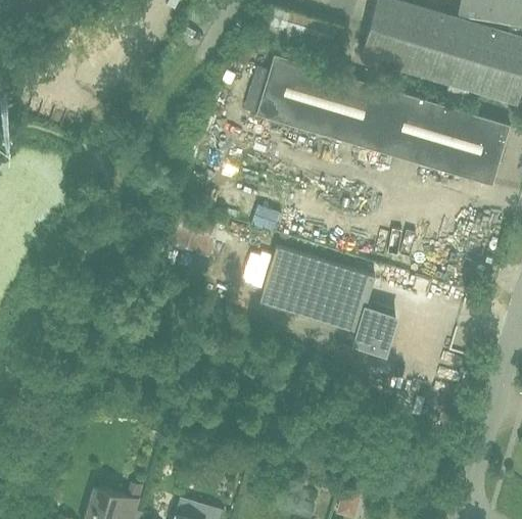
[(291,0),(273,0),(268,11),(303,32),(314,12),(291,0)]
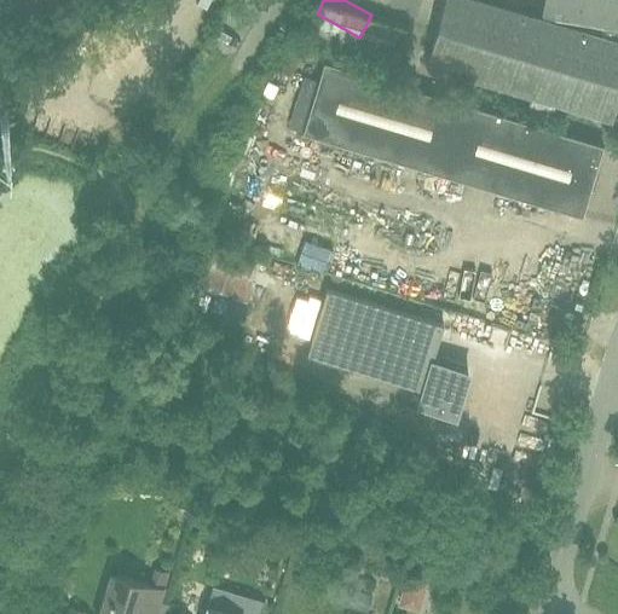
[(617,96),(617,0),(543,0),(541,22),(468,0),(444,0),(425,68),(610,123),(617,96)]
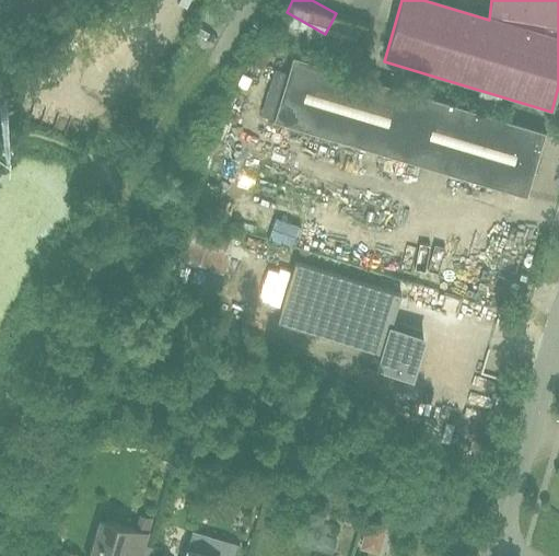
[(252,88),(260,57),(251,55),(242,84),(252,88)]
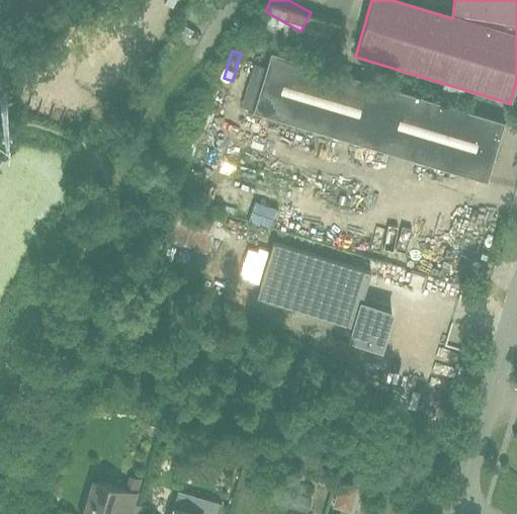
[(271,55),(266,71),(253,67),(240,110),(253,114),(254,113),(486,182),(504,123),(271,55)]
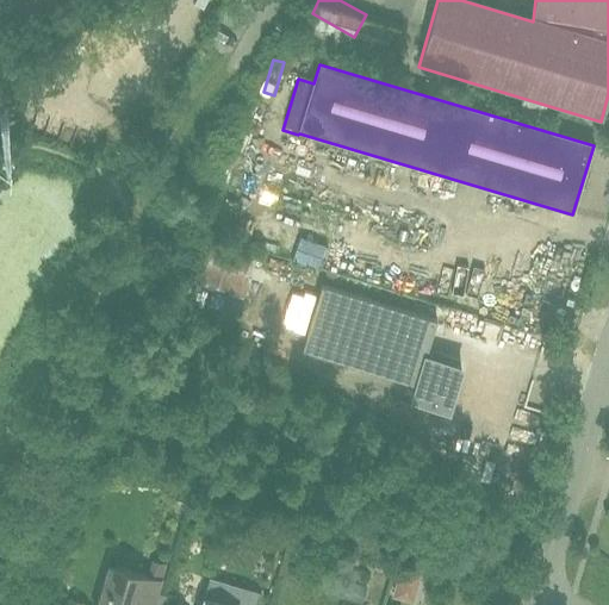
[(256,257),(203,242),(190,284),(244,300),(256,257)]
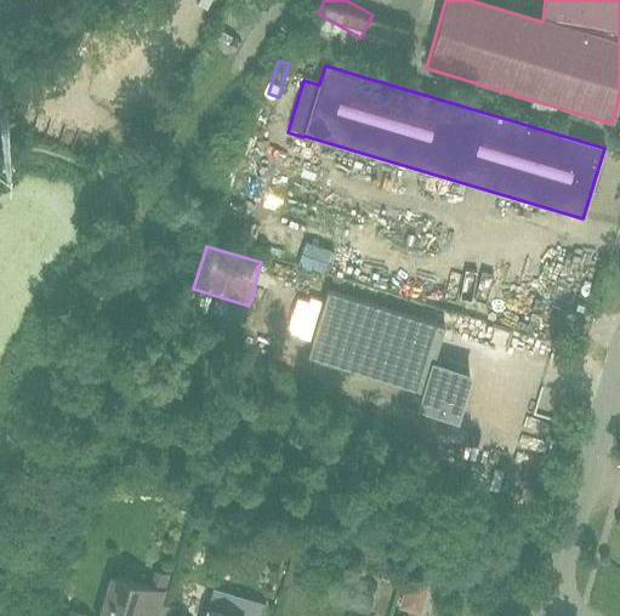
[(564,290),(589,295),(596,261),(572,256),(564,290)]
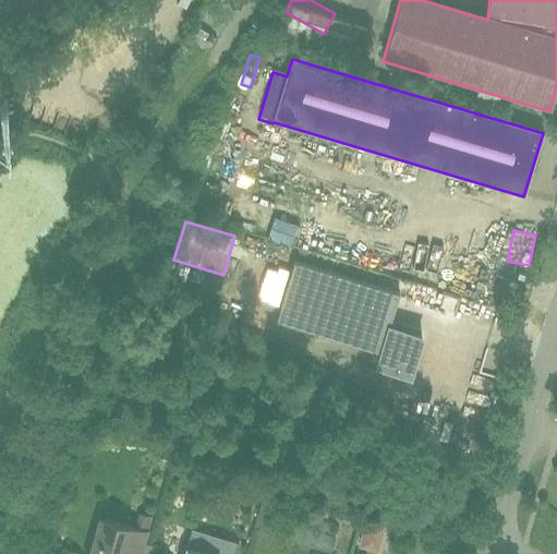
[(398,297),(293,264),(275,324),(379,356),(386,334),(398,297)]
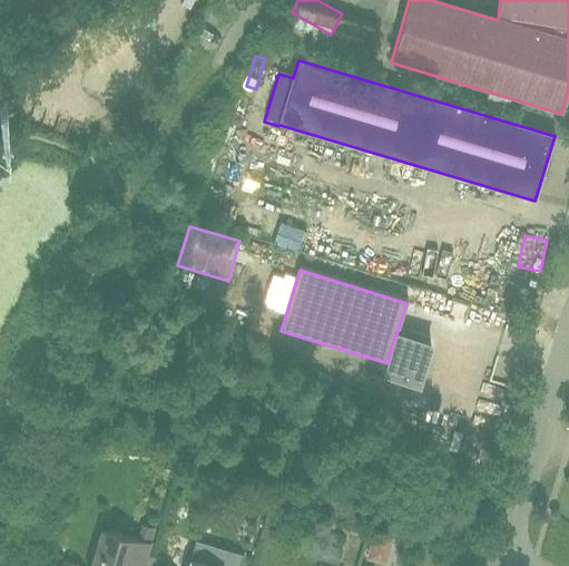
[(429,352),(394,341),(388,363),(384,380),(417,390),(429,352)]
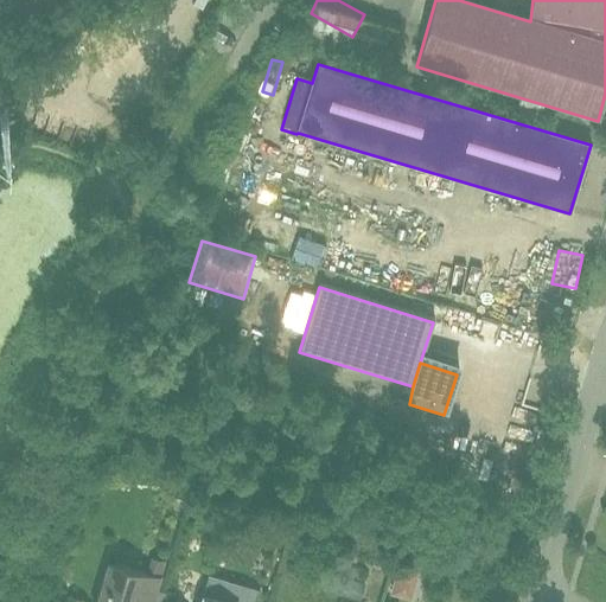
[(399,586),(421,588),(426,554),(403,551),(399,586)]
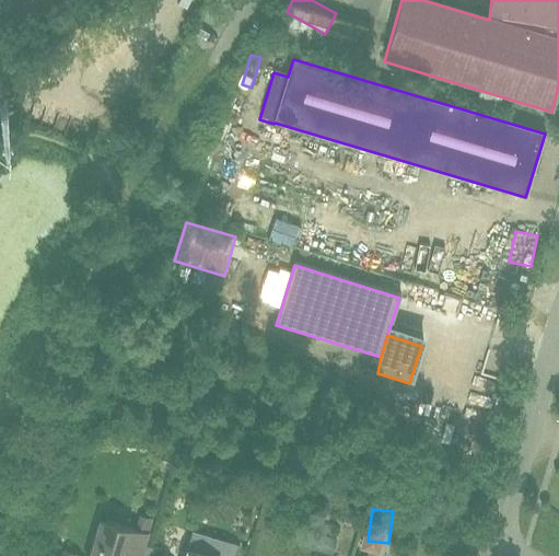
[(140,555),(151,523),(139,520),(135,534),(99,523),(89,555),(140,555)]
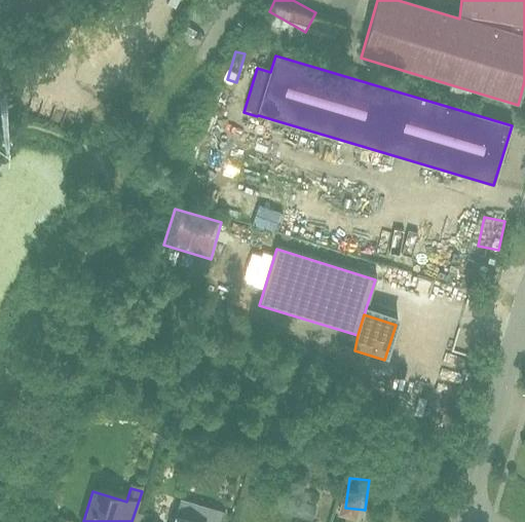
[(315,512),(300,507),(296,519),(302,521),(312,521),(315,512)]
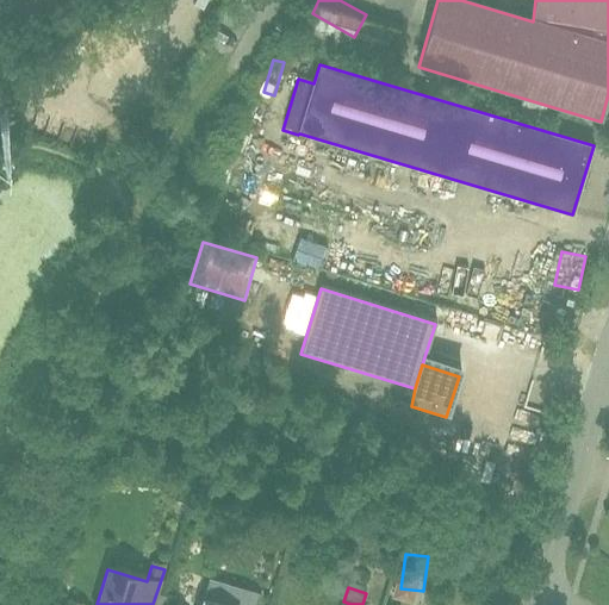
[(258,604),(259,599),(229,590),(225,604),(212,604),(204,602),(203,604),(258,604)]
